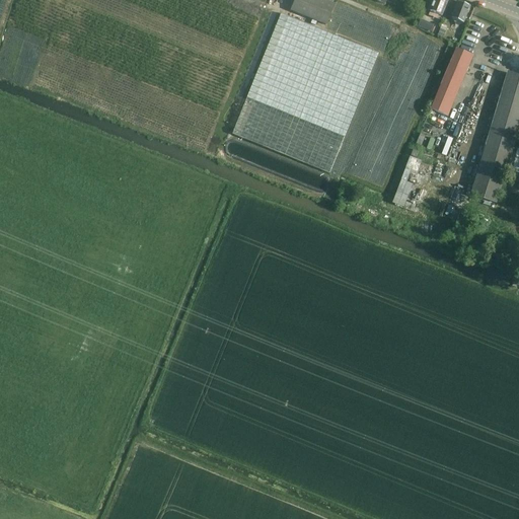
[(326,25),(335,5),(321,0),(294,0),(290,11),(326,25)]
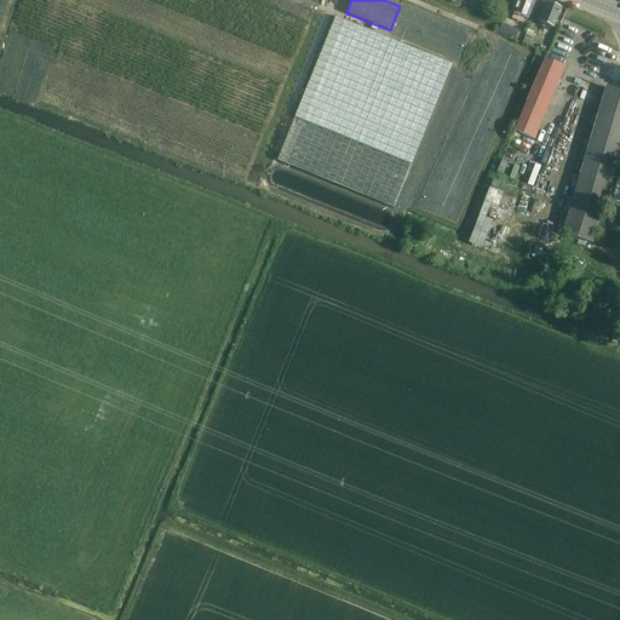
[(528,21),(535,0),(517,0),(516,7),(512,6),(510,15),(509,18),(524,24),(527,21),(528,21)]
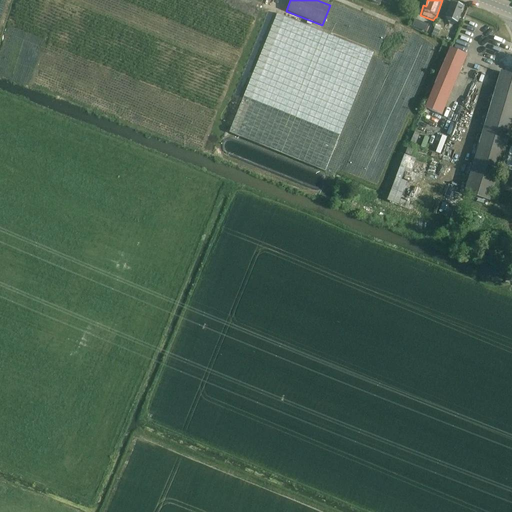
[(457,25),(458,22),(464,8),(452,3),(445,20),(457,25)]
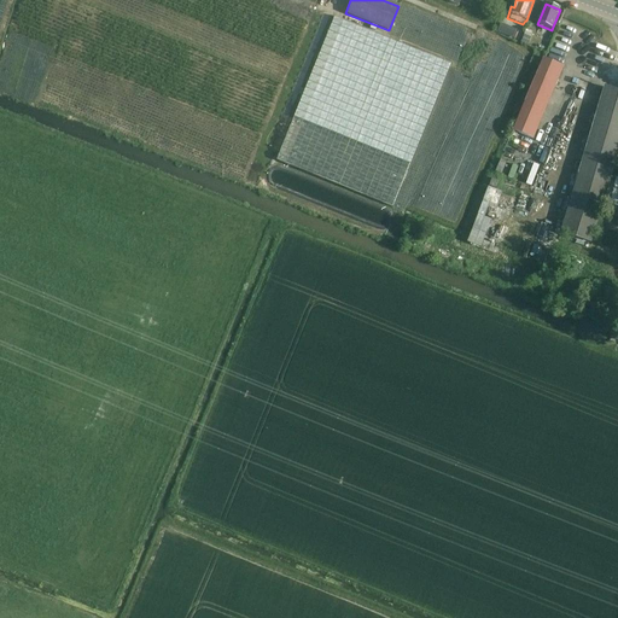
[(392,208),(450,64),(388,39),(333,17),(275,161),(392,208)]
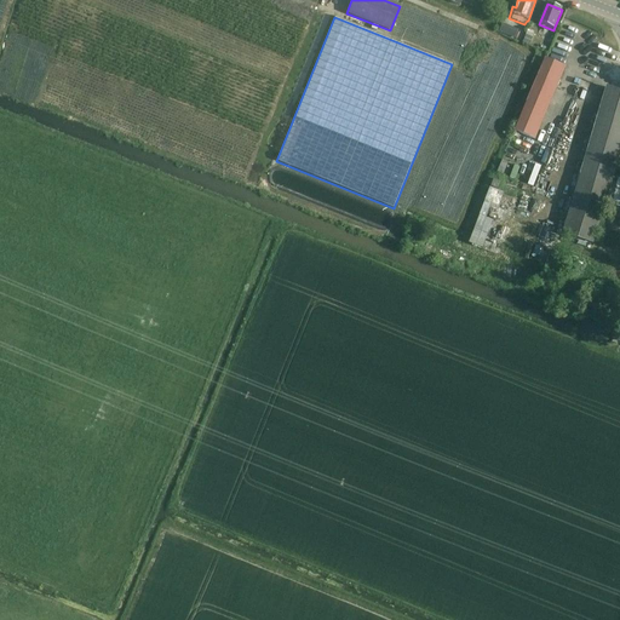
[(484,30),(482,38),(489,40),(492,33),(484,30)]
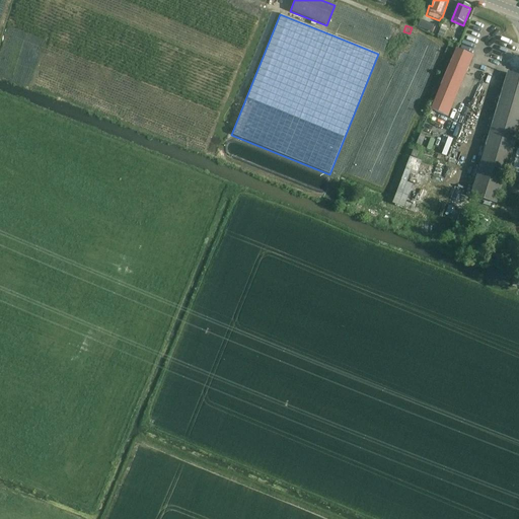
[(434,44),(430,53),(438,56),(442,47),(434,44)]
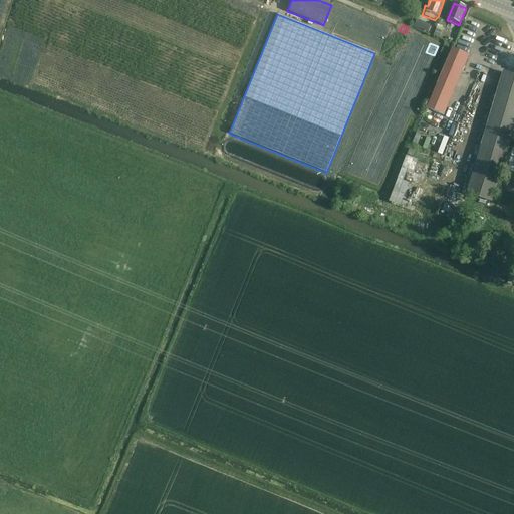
[(443,115),(468,56),(451,49),(426,108),(443,115)]
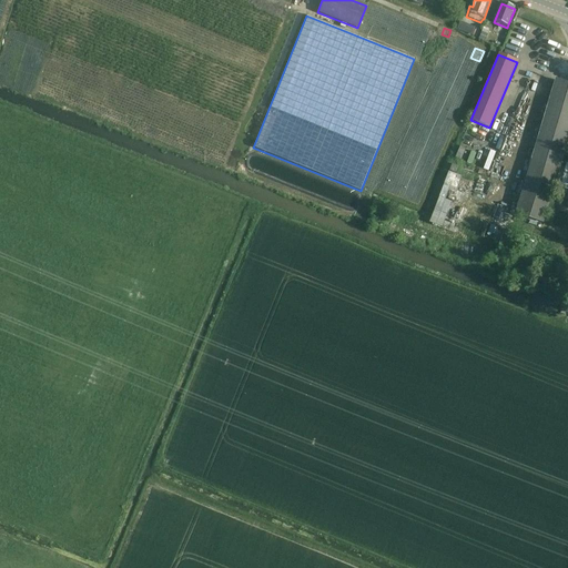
[(555,82),(514,215),(543,224),(567,139),(567,84),(555,80),(555,82)]
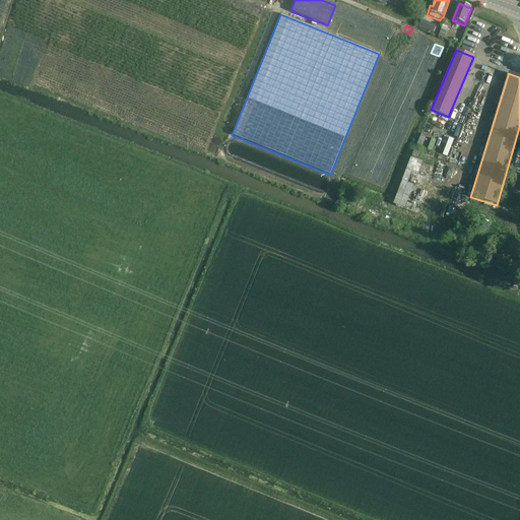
[(391,95),(385,109),(397,115),(401,108),(406,110),(409,106),(391,95)]
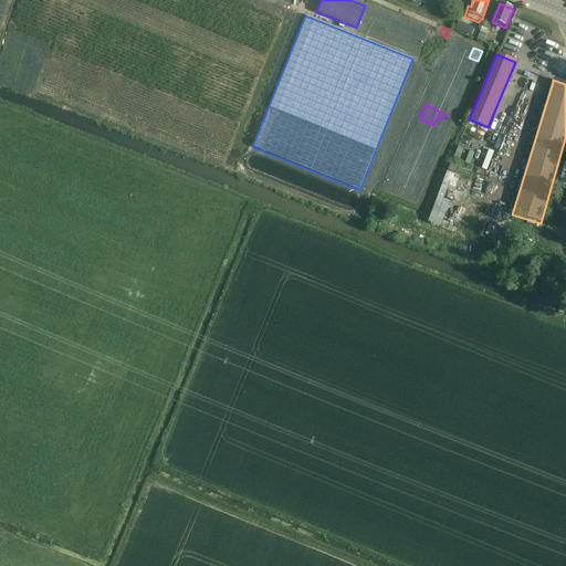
[(447,117),(442,126),(448,129),(452,121),(447,117)]
